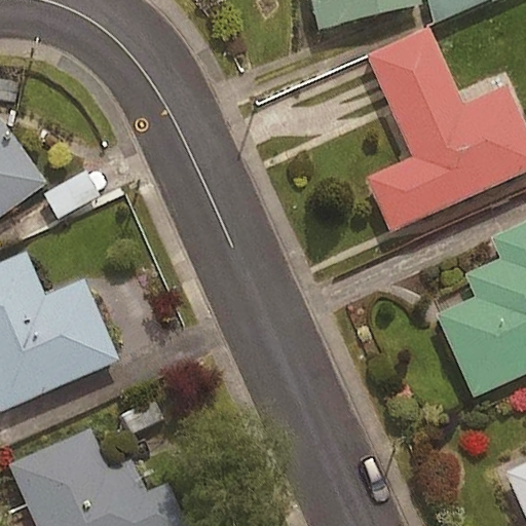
[(419,0),(311,0),(318,27),(420,2),(419,0)]
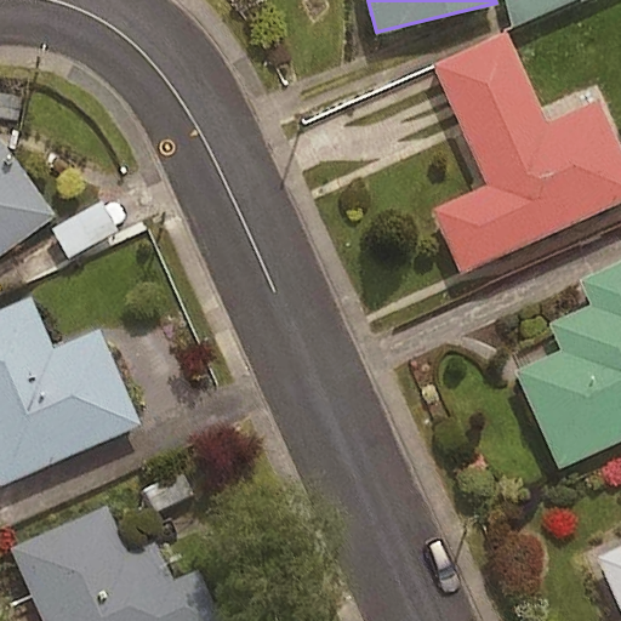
[(503,29),(431,61),(485,186),(431,209),(459,272),(620,199),(620,153),(597,97),(545,120),(503,29)]
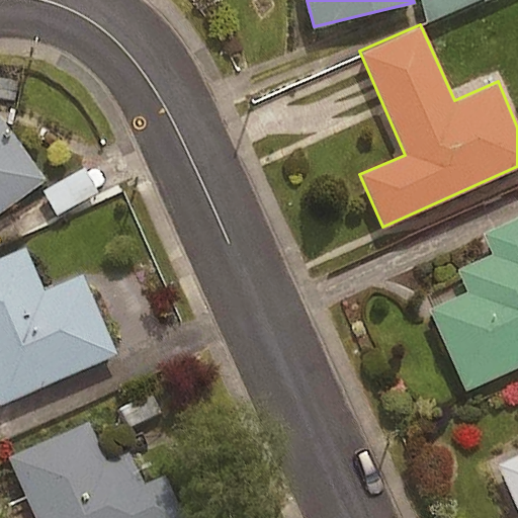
[(0,209),(45,177),(0,116),(0,209)]
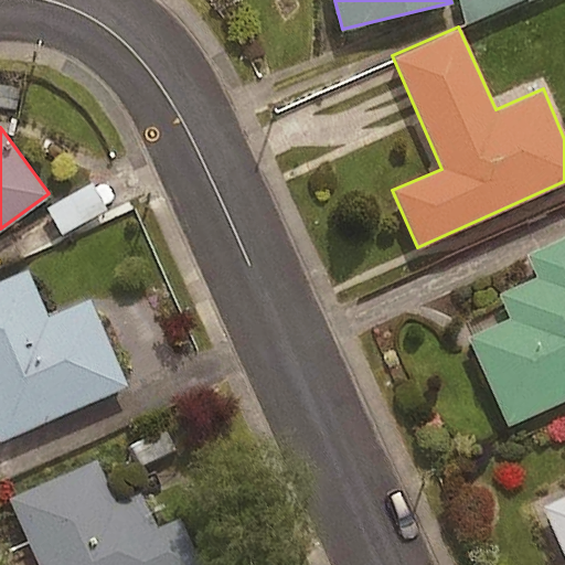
[(105,214),(91,189),(49,213),(64,238),(105,214)]
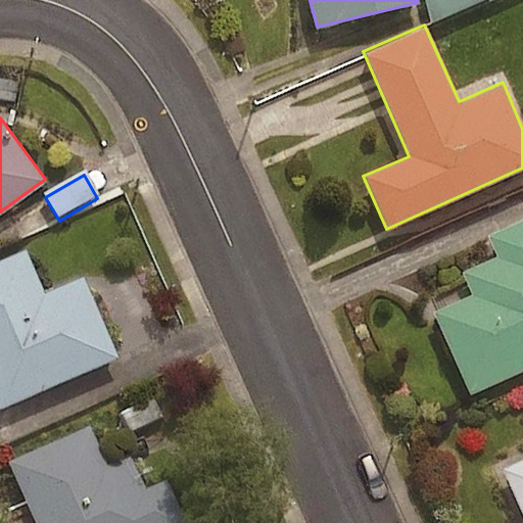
[(522,218),(487,235),(496,255),(461,272),(470,293),(431,312),(469,393),(522,368),(522,218)]
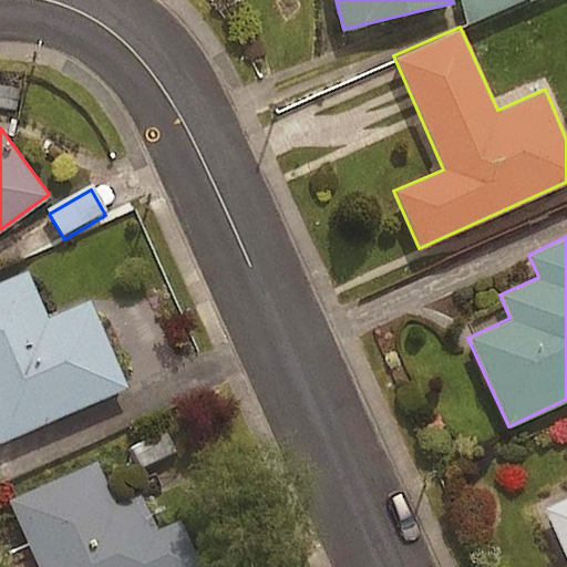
[(24,269),(0,279),(0,442),(126,387),(88,299),(45,317),(24,269)]
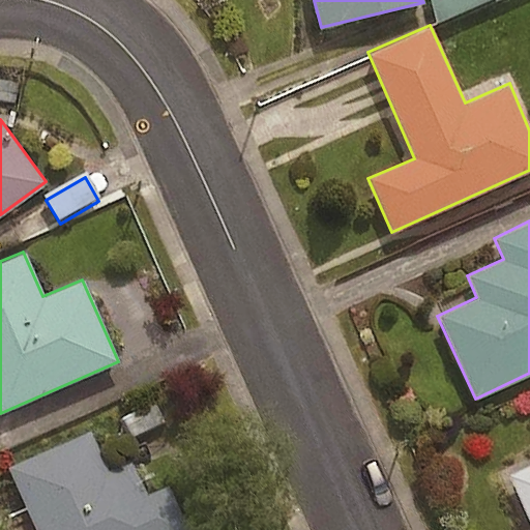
[(163,405),(122,417),(130,442),(170,429),(163,405)]
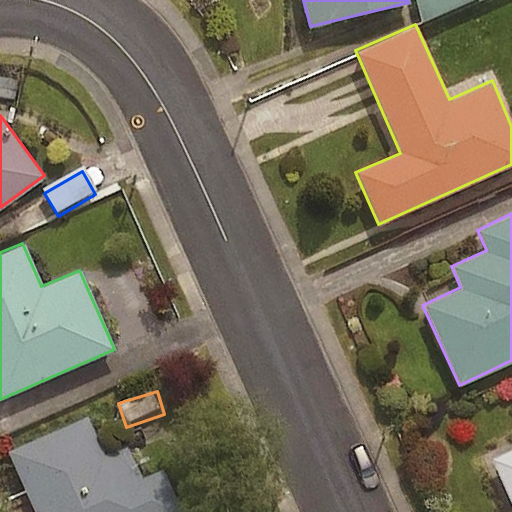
[(92,415),(8,452),(34,511),(181,511),(162,467),(141,476),(124,437),(106,445),(92,415)]
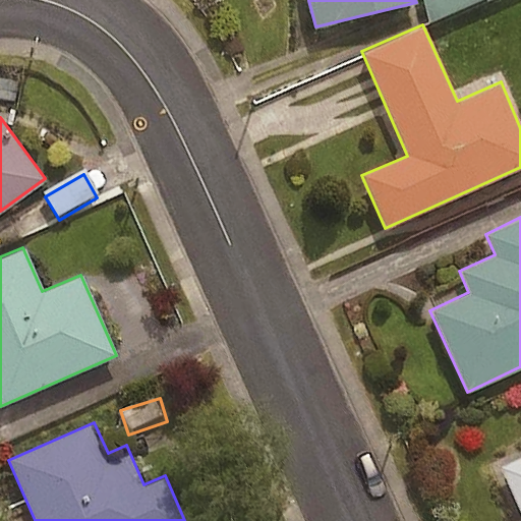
[(520,455),(498,466),(520,518),(520,455)]
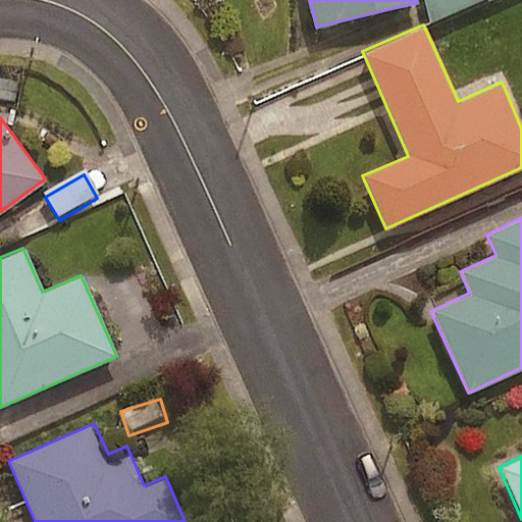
All buildings are outlined.
